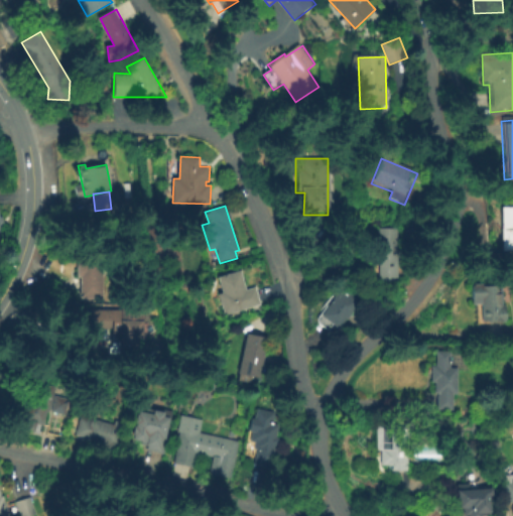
[(512,250),(504,251),(503,209),(512,208),(512,250)]
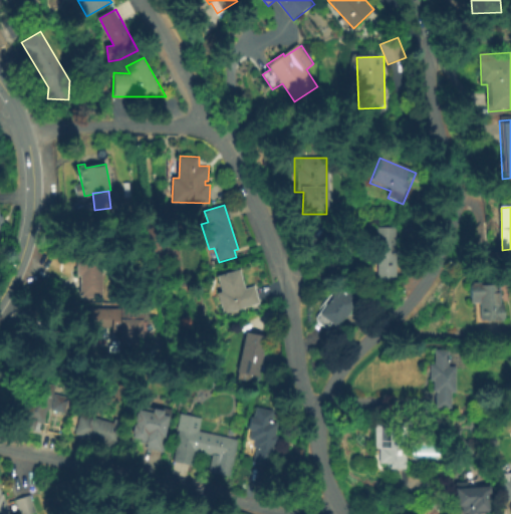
[(398,281),(377,282),(376,229),(396,229),(398,281)]
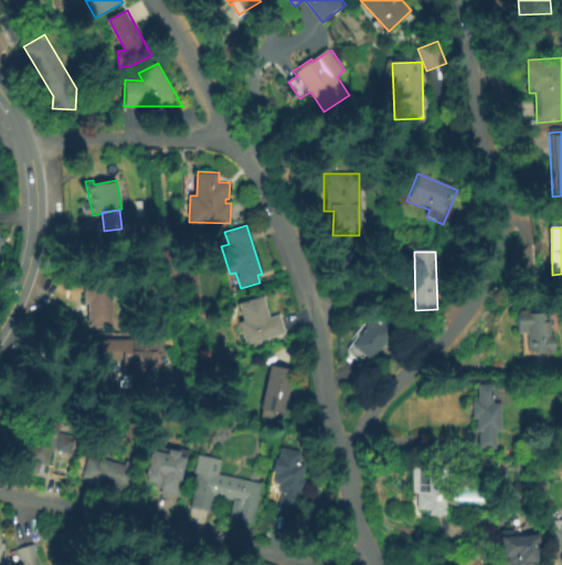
[(89,329),(89,305),(83,305),(83,280),(119,281),(119,329),(89,329)]
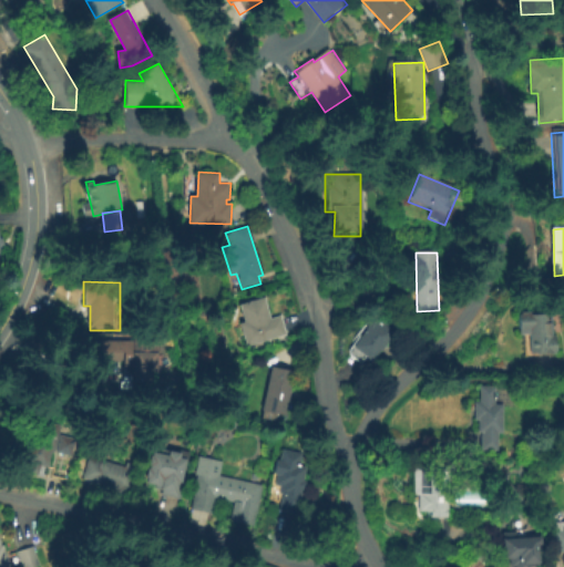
[(287,337),(246,348),(241,325),(246,322),(241,305),(266,297),(272,318),(280,316),(287,337)]
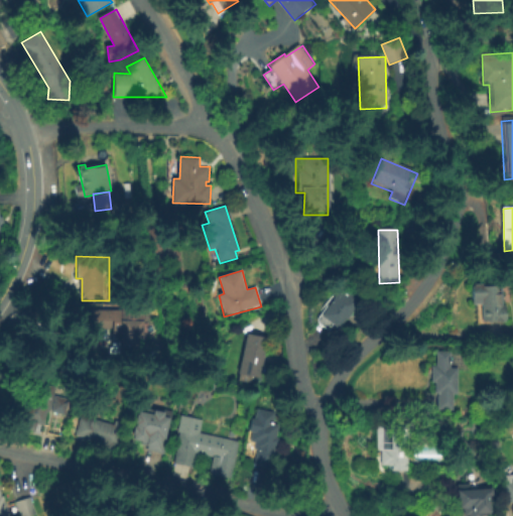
[(508,323),(484,323),(483,304),(475,304),(474,286),(502,285),(503,305),(508,305),(508,323)]
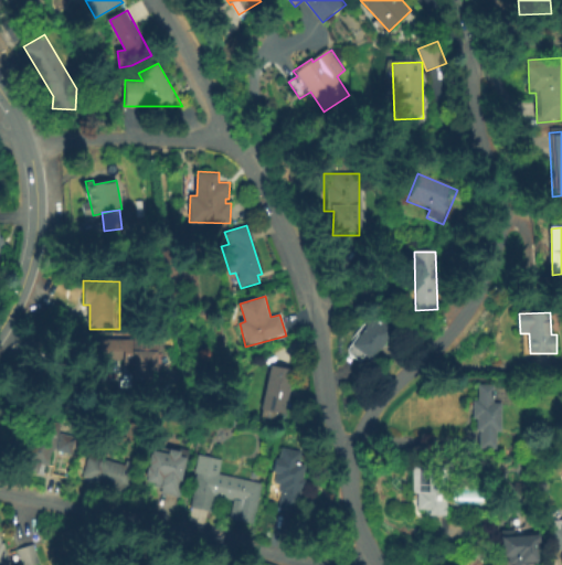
[(373,362),(366,356),(360,363),(346,352),(373,316),(395,332),(373,362)]
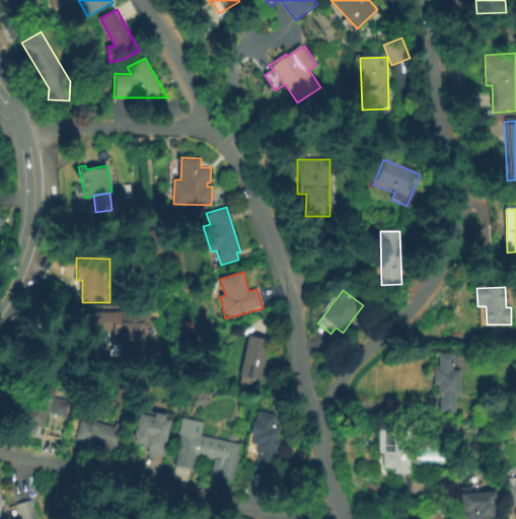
[(123,353),(123,337),(113,337),(113,330),(88,329),(88,313),(147,313),(147,353),(123,353)]
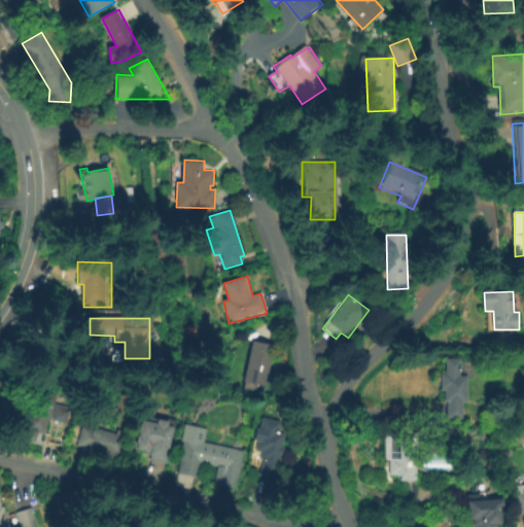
[(266,395),(243,390),(253,342),(276,347),(266,395)]
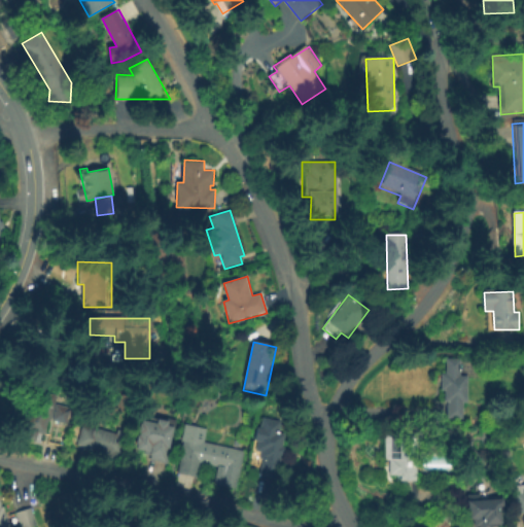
[(449,419),(449,402),(445,402),(445,392),(441,392),(441,374),(446,374),(446,359),(460,359),(460,379),(469,379),(469,419),(449,419)]
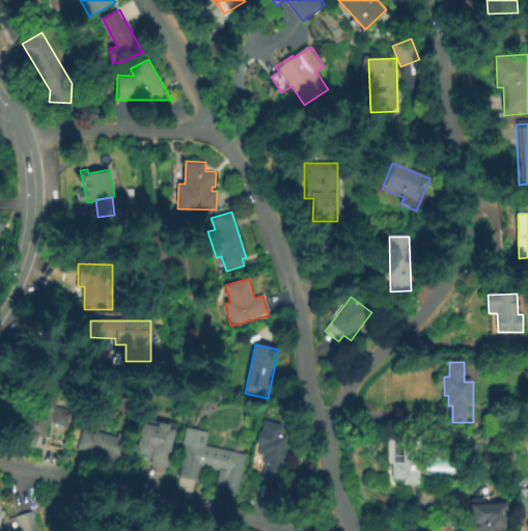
[(67,428),(52,424),(48,439),(37,437),(35,445),(23,442),(25,434),(17,431),(28,384),(59,392),(56,409),(72,412),(67,428)]
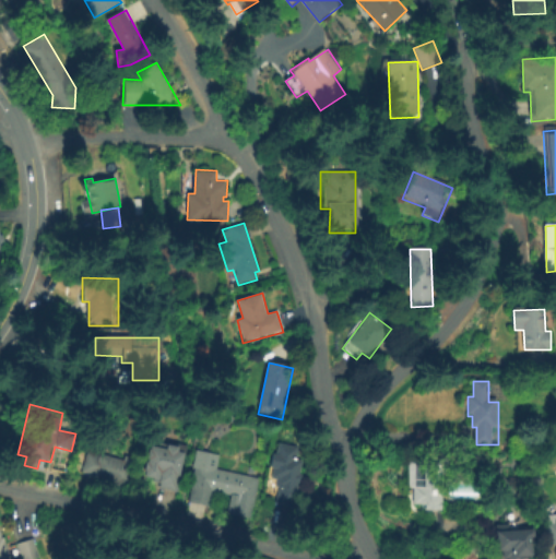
[(178,492),(157,488),(160,480),(144,477),(151,447),(158,449),(160,442),(179,445),(178,451),(186,453),(178,492)]
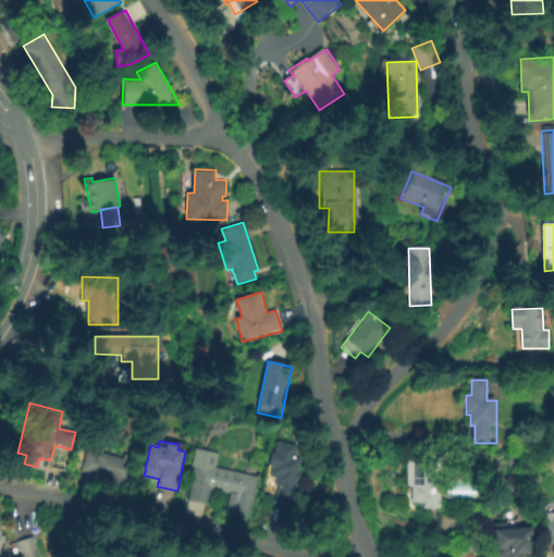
[(294,506),(275,502),(279,487),(275,487),(277,480),(271,479),(273,469),(268,468),(272,453),(274,454),(278,443),(298,447),(295,458),(302,459),(298,470),(303,470),(294,506)]
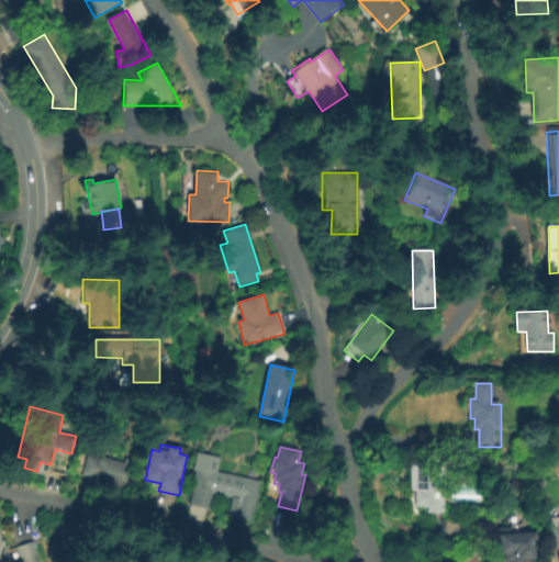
[(252,523),(227,517),(232,498),(214,495),(210,512),(190,507),(198,472),(192,471),(197,452),(221,458),(217,472),(261,482),(252,523)]
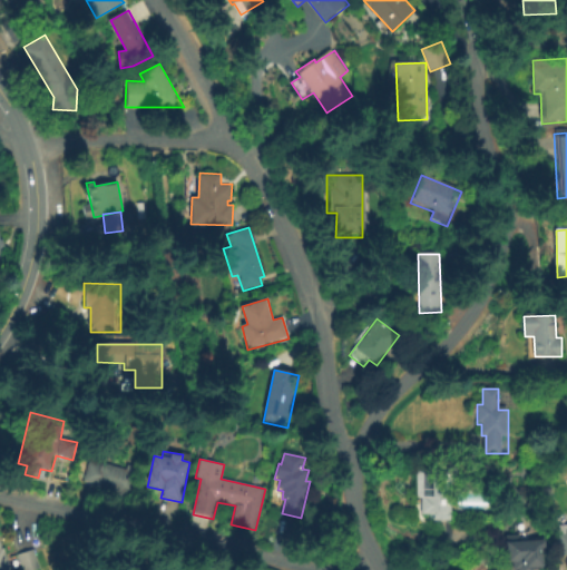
[(132,500),(95,491),(96,487),(82,483),(88,461),(124,470),(126,464),(138,467),(132,500)]
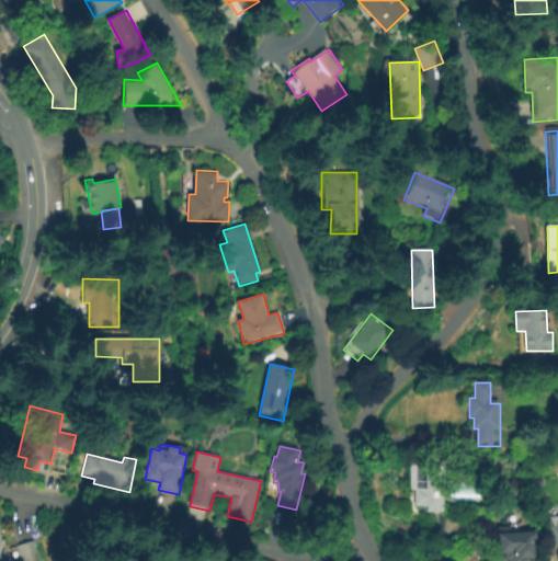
[(444,513),(426,513),(426,505),(416,505),(416,490),(410,490),(410,461),(444,461),(444,513)]
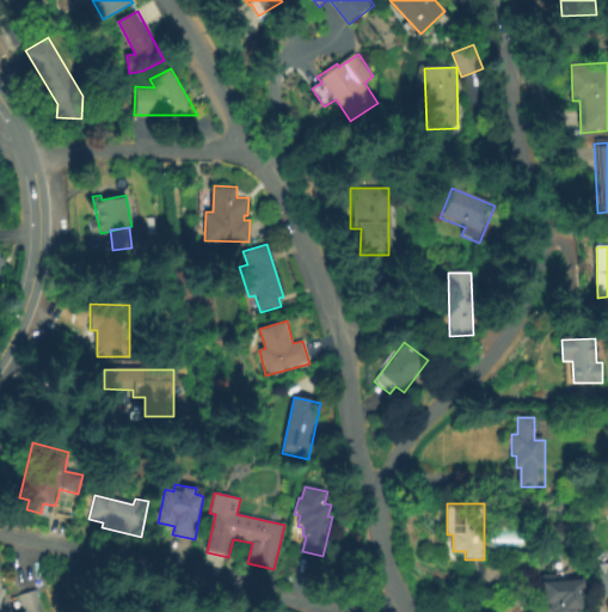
[(573,611),(553,611),(553,606),(544,606),(544,574),(558,574),(559,580),(584,579),(585,609),(573,610),(573,611)]
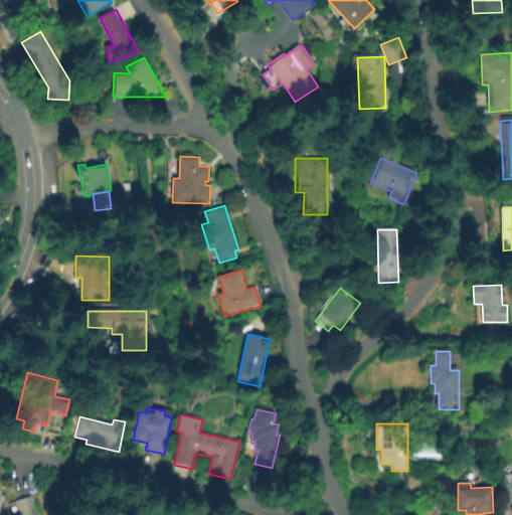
[(0,514),(0,494),(1,497),(4,496),(10,514),(0,514)]
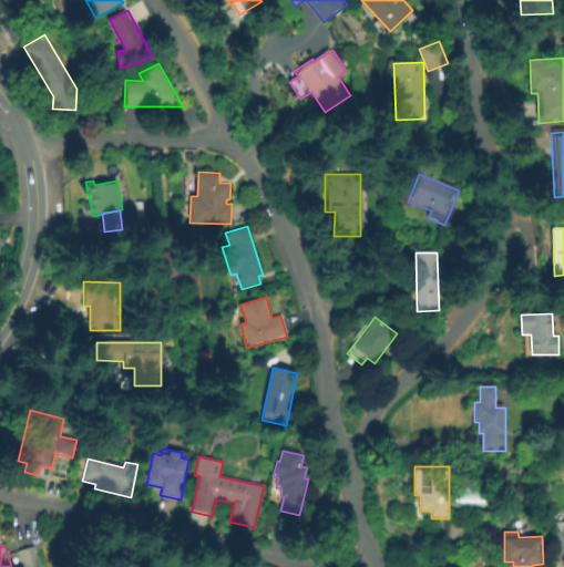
[(43,564),(33,566),(27,566),(21,552),(36,546),(43,564)]
